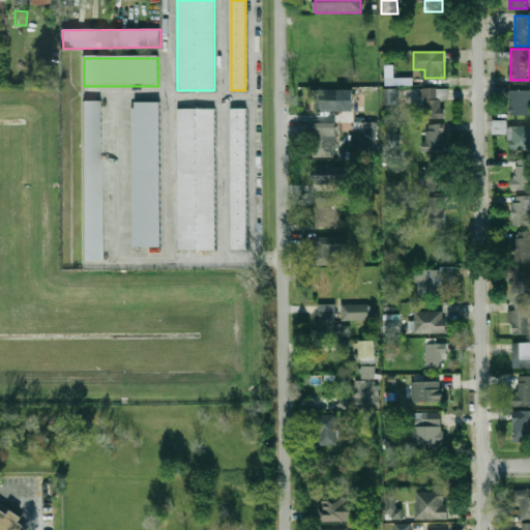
[(354,111),(353,88),(314,89),(315,111),(354,111)]
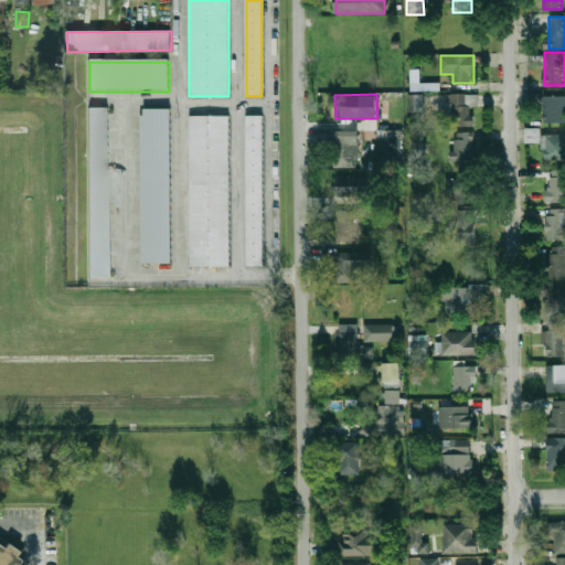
[(423,94),(408,95),(408,112),(423,112),(423,94)]
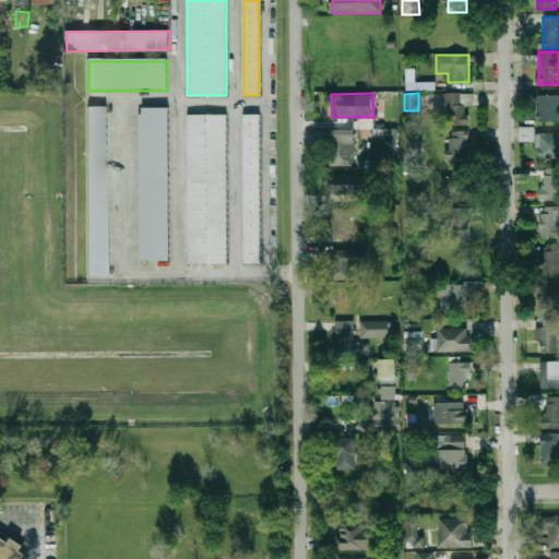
[(474,93),(445,93),(445,125),(468,125),(468,105),(474,105),(474,93)]
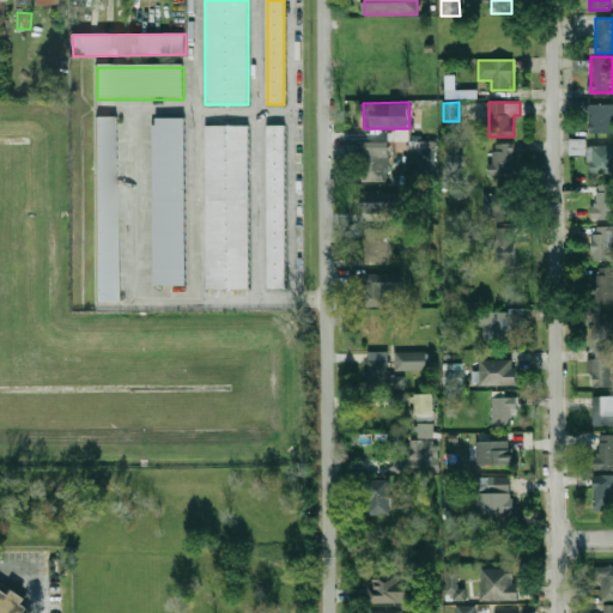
[(589,133),(612,133),(612,104),(589,104),(589,133)]
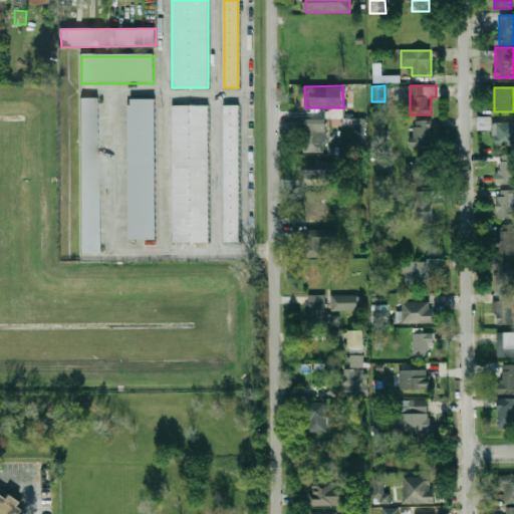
[(80,99),(100,99),(100,252),(81,253),(80,99)]
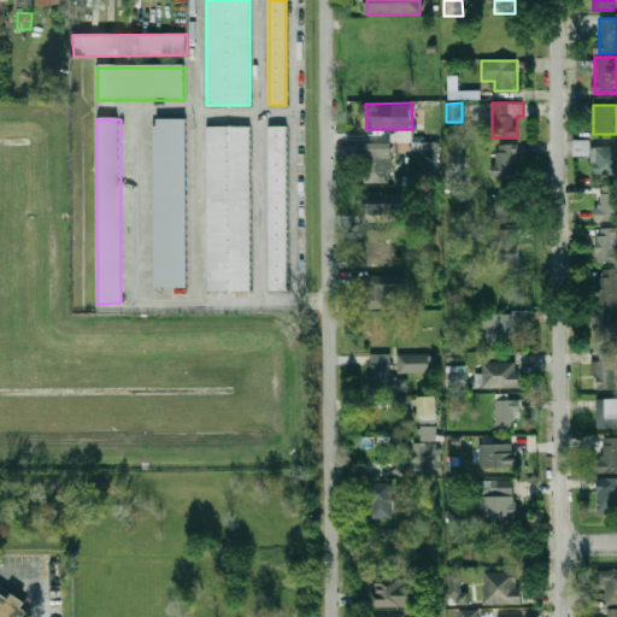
[(188,289),(157,289),(156,128),(159,128),(159,122),(188,122),(188,289)]
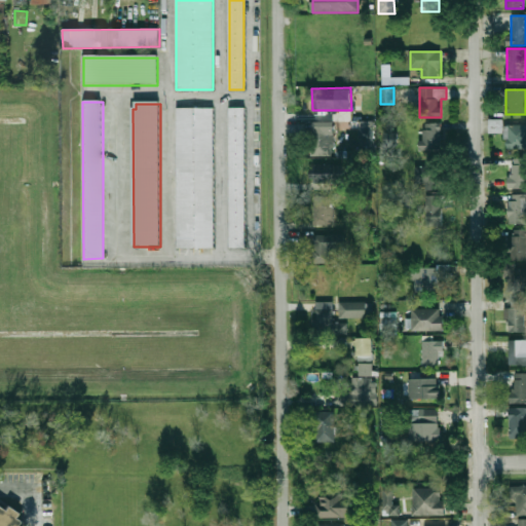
[(230,248),(246,248),(245,107),(229,107),(230,248)]
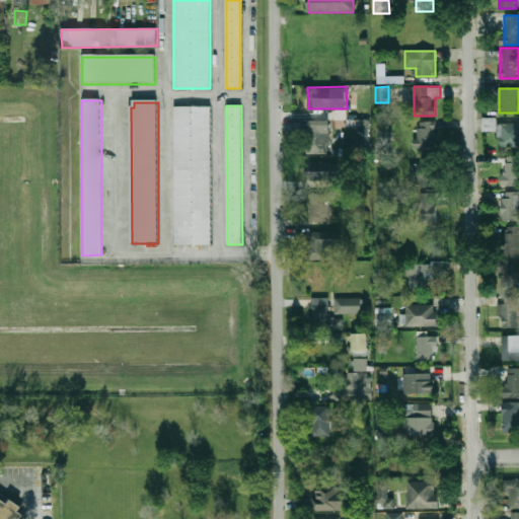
[(211,106),(174,106),(174,244),(211,244),(211,106)]
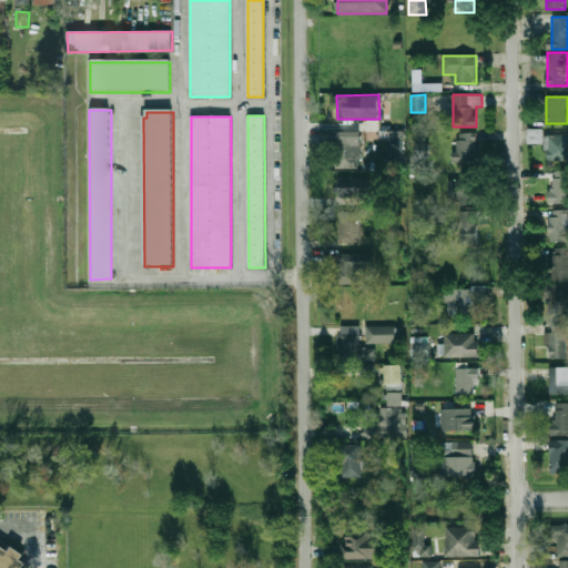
[(361,131),(336,131),(336,168),(361,168),(361,131)]
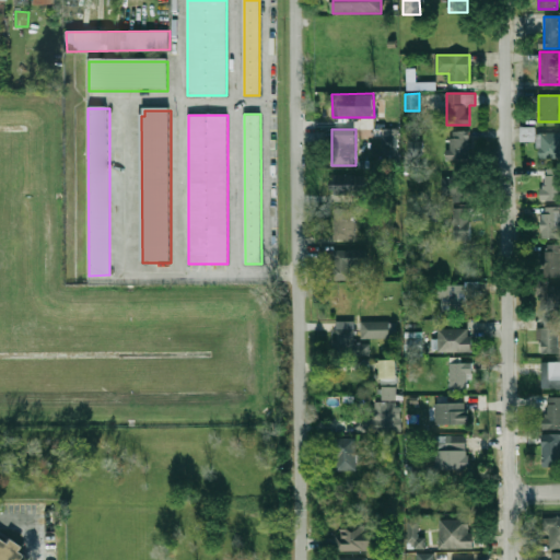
[(398,129),(384,129),(385,163),(398,163),(398,129)]
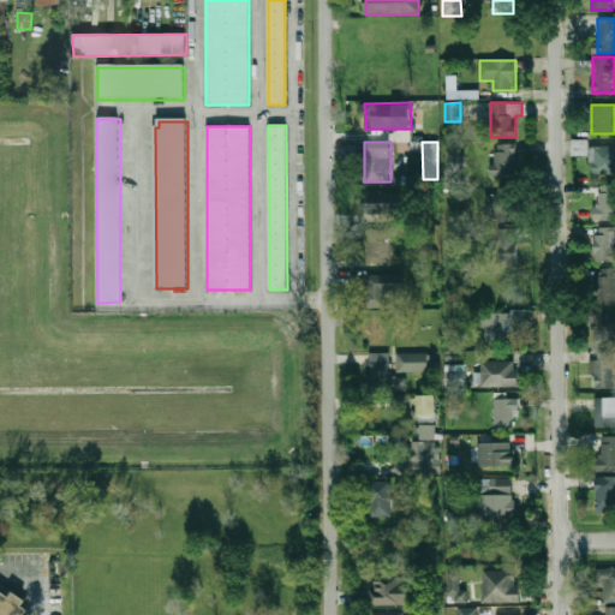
[(494,144),(494,178),(515,178),(515,144),(494,144)]
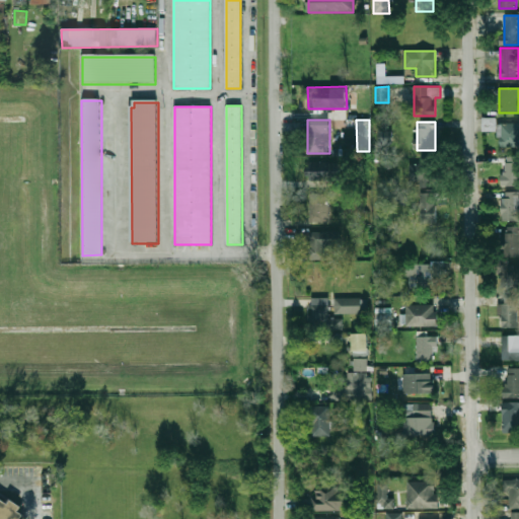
[(518,124),(500,124),(500,147),(518,147),(518,124)]
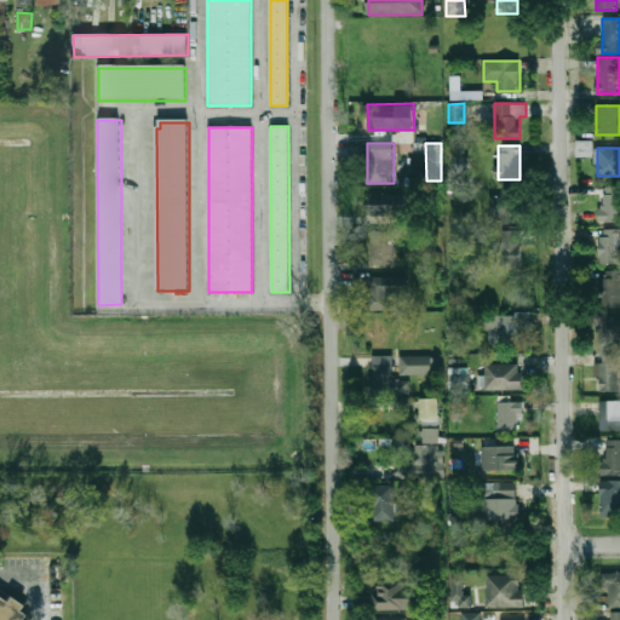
[(466,155),(453,155),(453,171),(466,171),(466,155)]
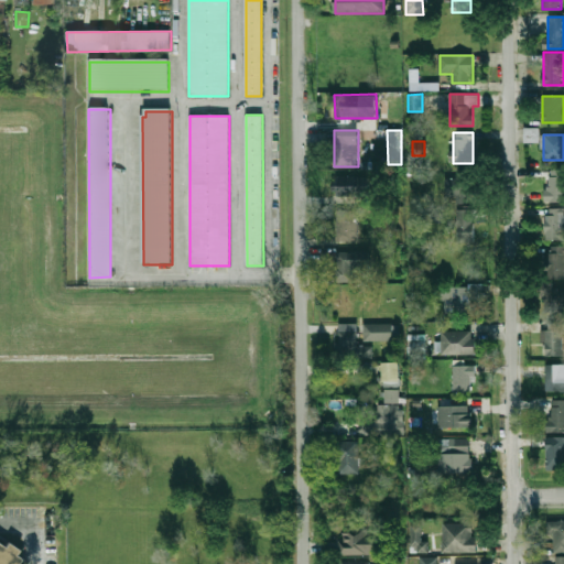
[(337,175),(337,195),(368,195),(368,175),(337,175)]
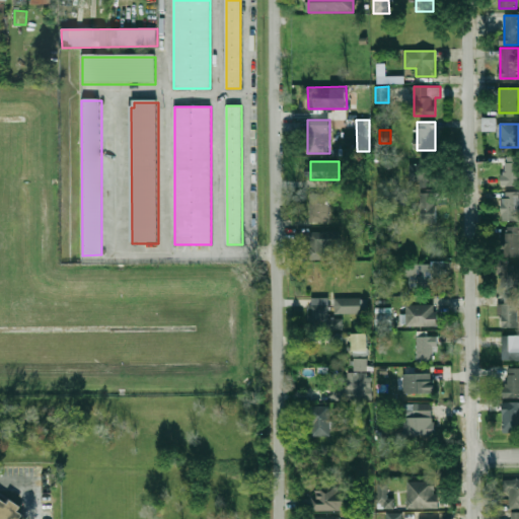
[(502,186),(518,186),(518,161),(502,161),(502,186)]
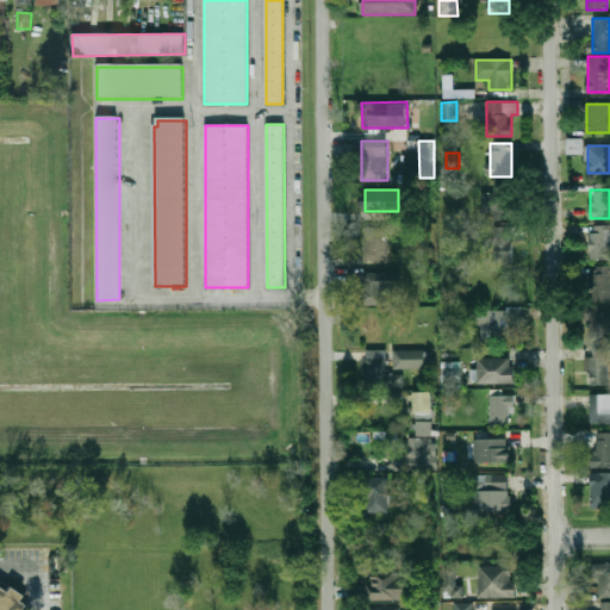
[(481,213),(515,213),(515,191),(481,191),(481,213)]
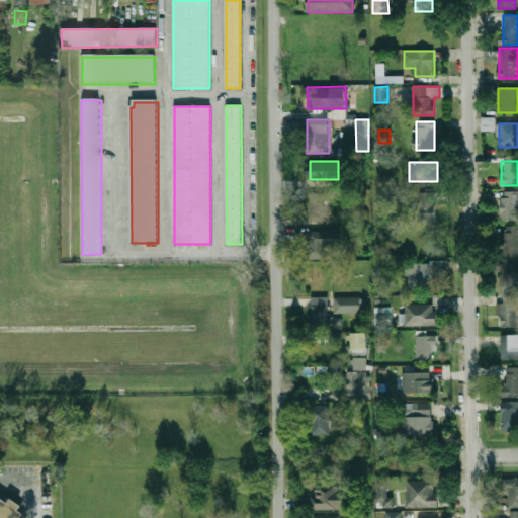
[(517,191),(501,191),(501,222),(517,222),(517,191)]
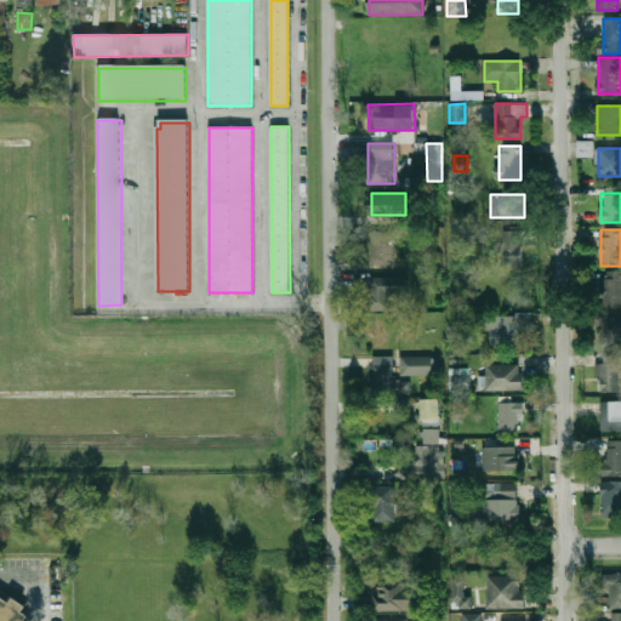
[(502,267),(522,267),(522,231),(502,231),(502,267)]
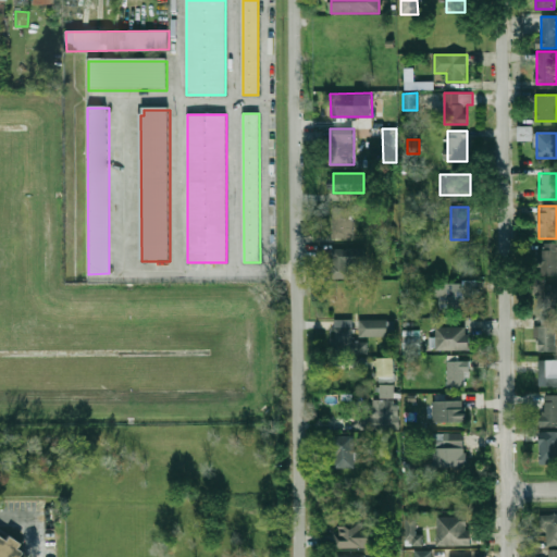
[(354,208),(333,208),(333,238),(354,238),(354,208)]
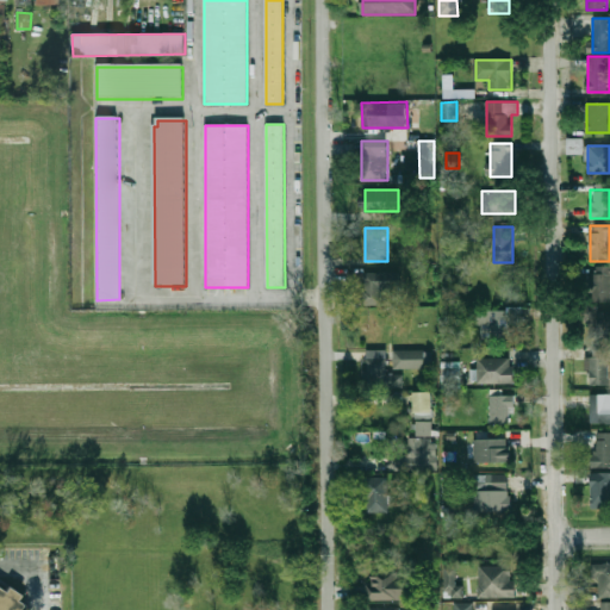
[(609,300),(609,266),(590,266),(590,300),(609,300)]
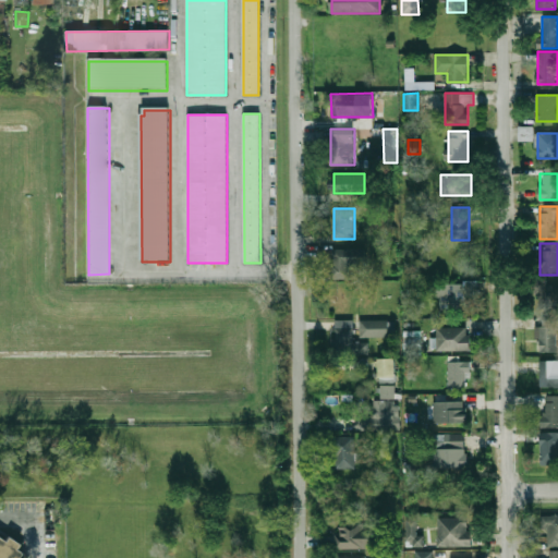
[(334,279),(352,279),(352,264),(364,264),(364,249),(334,249),(334,279)]
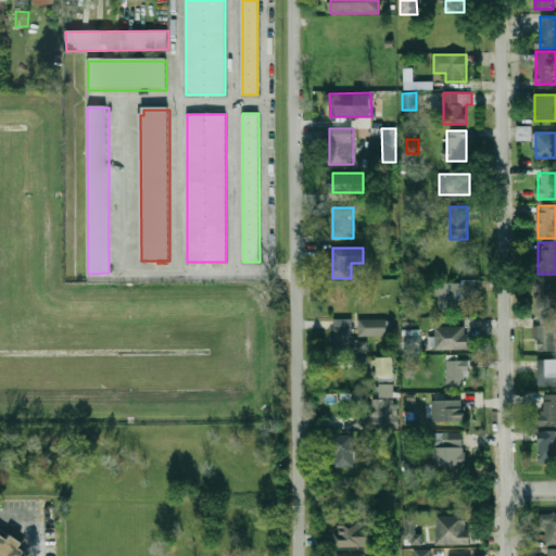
[(445,293),(439,293),(439,308),(472,308),(472,282),(445,282),(445,293)]
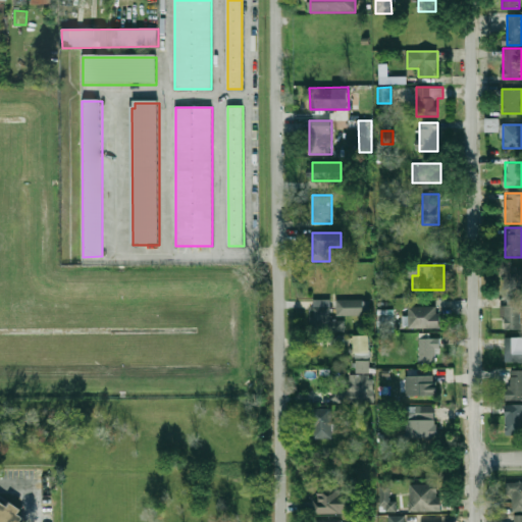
[(521,267),(520,267),(520,265),(505,265),(505,291),(521,291),(521,267)]
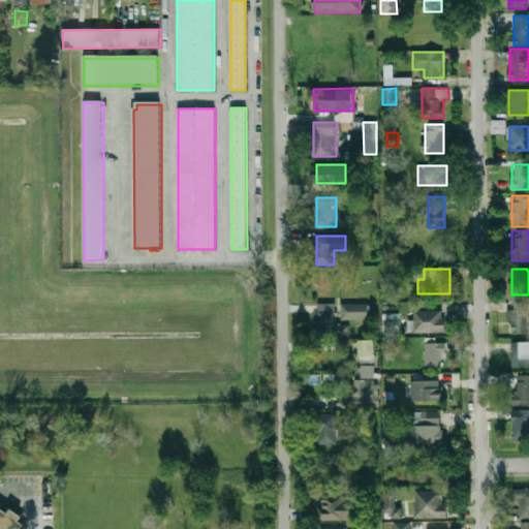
[(336,304),(316,303),(315,336),(349,336),(350,324),(335,324),(336,304)]
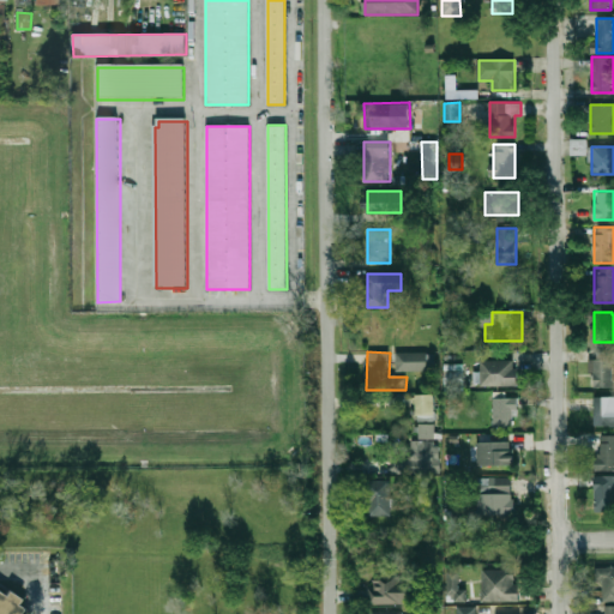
[(613,351),(594,351),(594,387),(613,387),(613,351)]
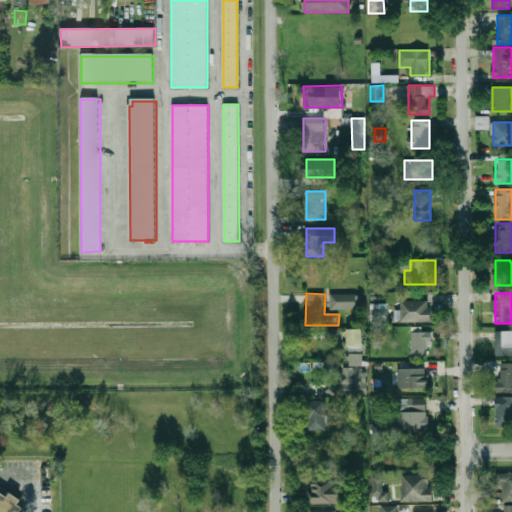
[(361,294),(330,294),(330,309),(361,309),(361,294)]
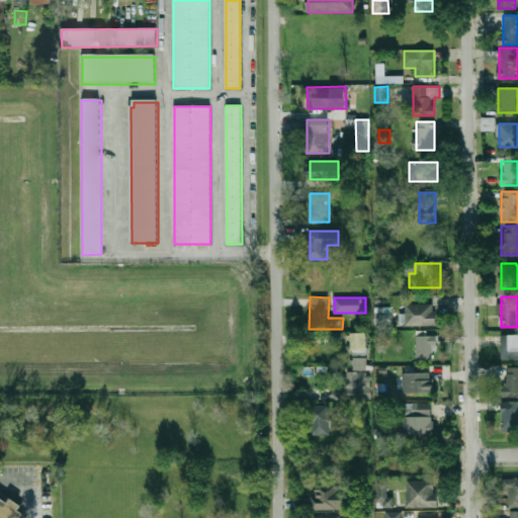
[(435,326),(435,304),(405,304),(405,326),(435,326)]
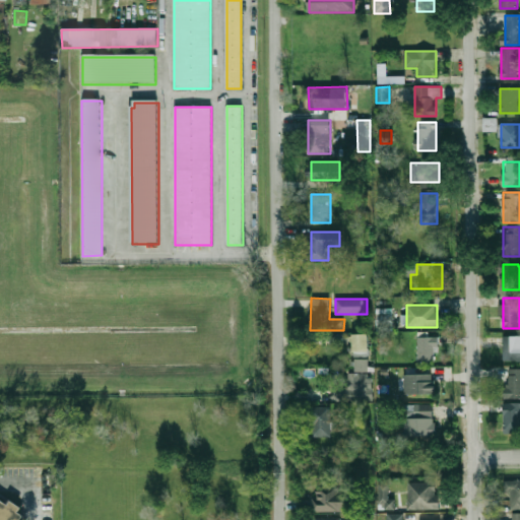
[(369,334),(353,334),(353,356),(369,356),(369,334)]
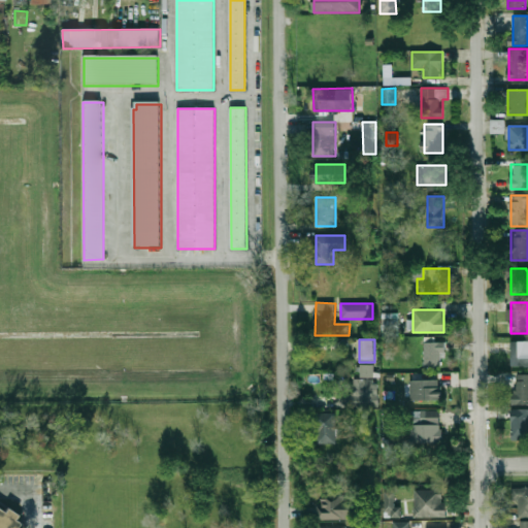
[(442,367),(442,341),(423,341),(423,367),(442,367)]
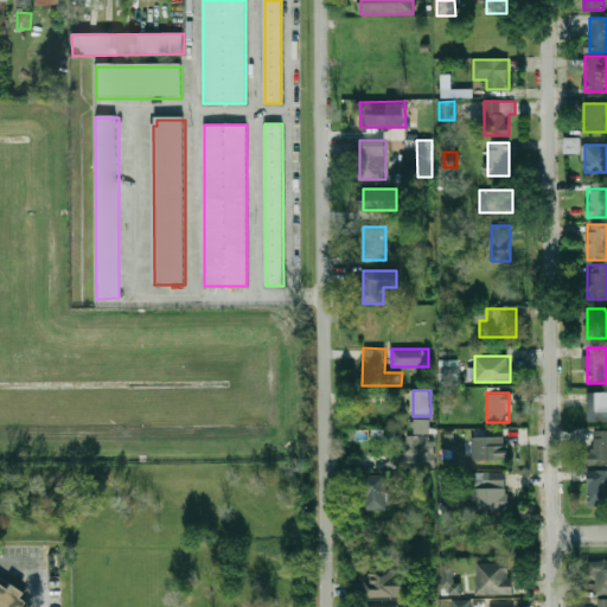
[(606,421),(606,393),(594,393),(594,421),(606,421)]
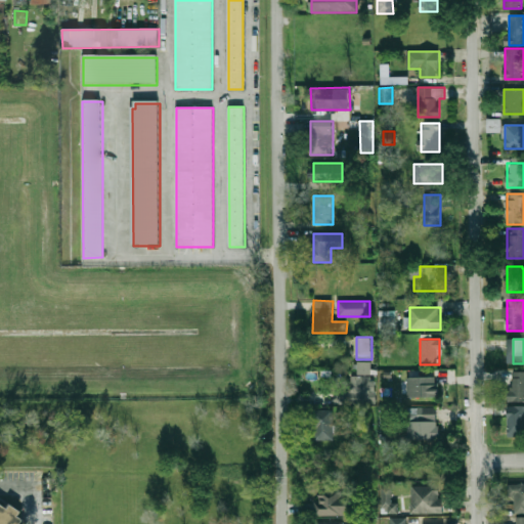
[(337,403),(373,404),(374,362),(358,361),(357,375),(353,375),(352,393),(338,393),(337,403)]
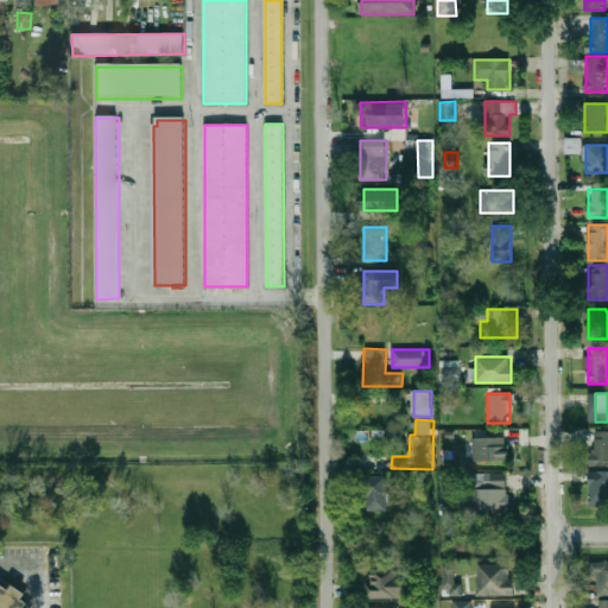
[(607,431),(591,431),(591,466),(607,466),(607,431)]
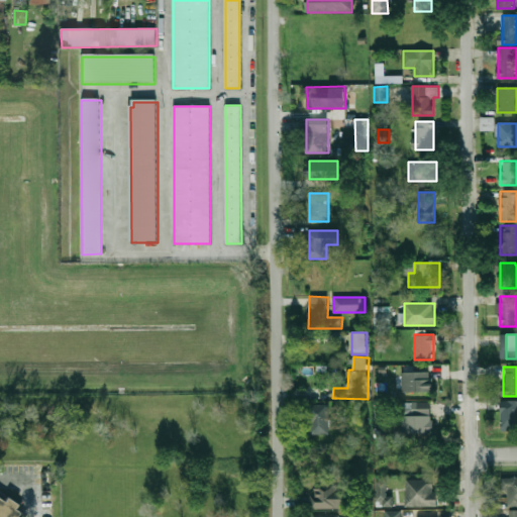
[(401,373),(401,393),(432,393),(432,373),(401,373)]
